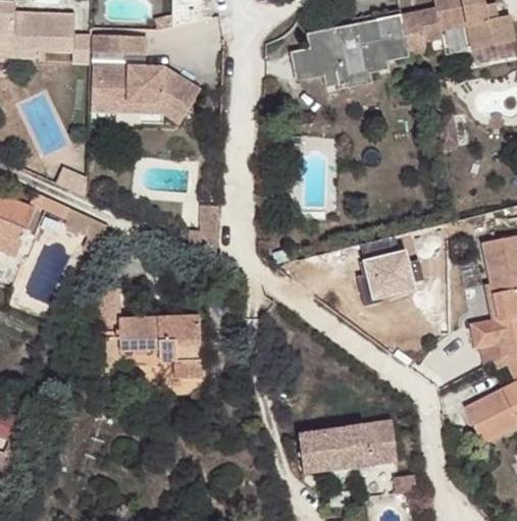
[(170,17),(171,28),(210,19),(205,0),(170,0),(170,17)]
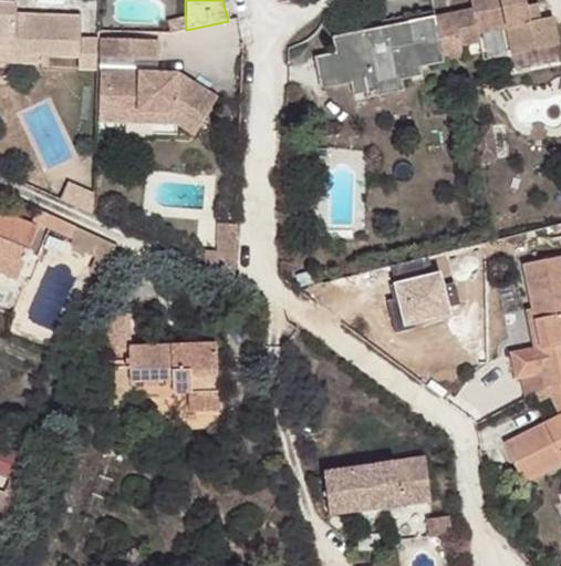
[(531,20),(527,2),(526,0),(471,0),(473,6),(333,35),(336,51),(341,71),(361,67),(365,89),(366,92),(403,84),(401,74),(419,71),(417,61),(463,51),(460,42),(479,38),(478,32),(505,26),(509,49),(557,39),(552,16),(543,18),(531,20)]
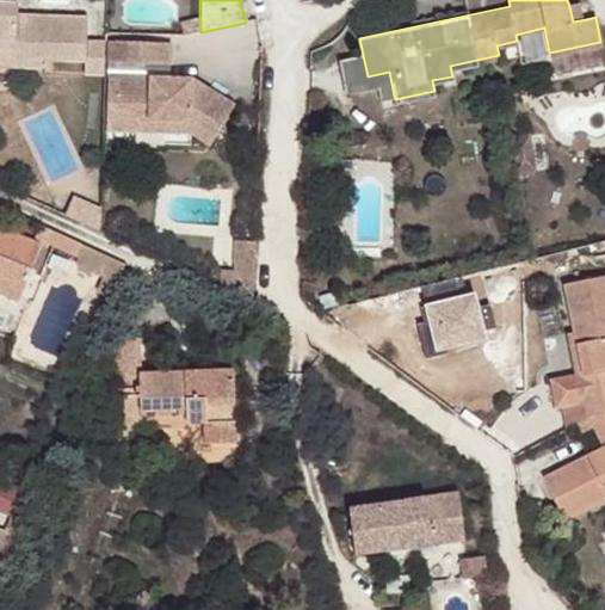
[(581,0),(568,2),(573,22),(586,19),(581,0)]
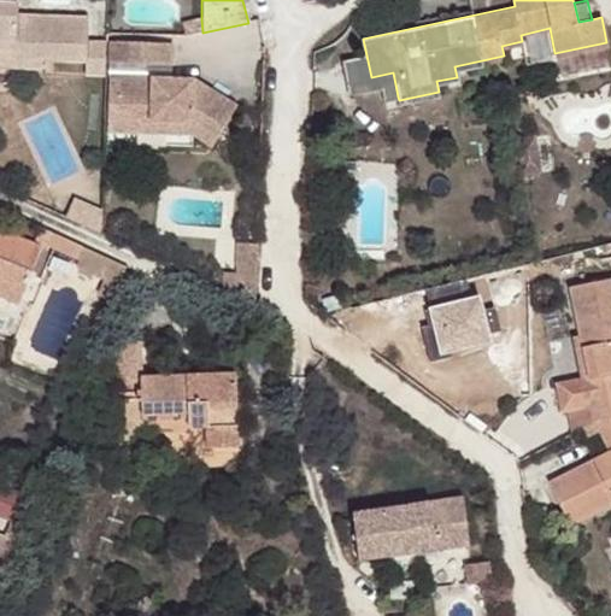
[(0,56),(42,58),(86,58),(86,70),(106,70),(106,57),(106,41),(88,41),(88,17),(18,16),(18,5),(0,4),(0,56)]
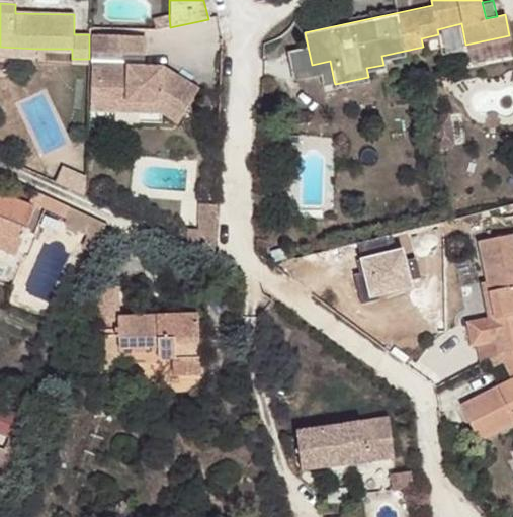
[(152,21),(152,31),(170,27),(169,17),(152,21)]
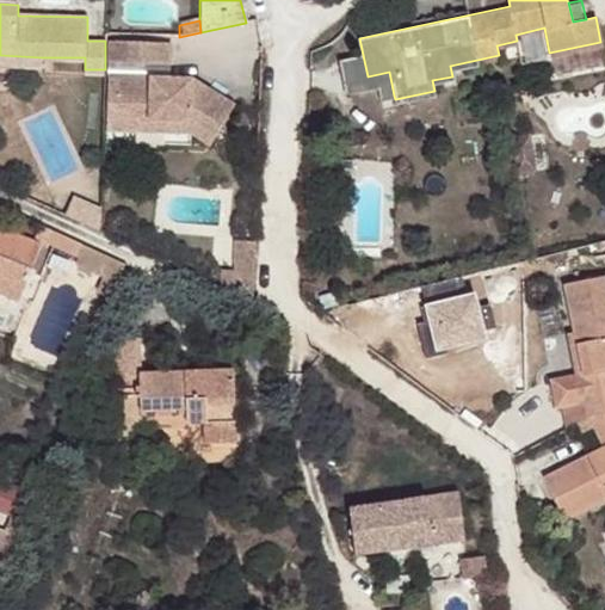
[(520,59),(549,53),(544,28),(516,35),(517,41),(520,59)]
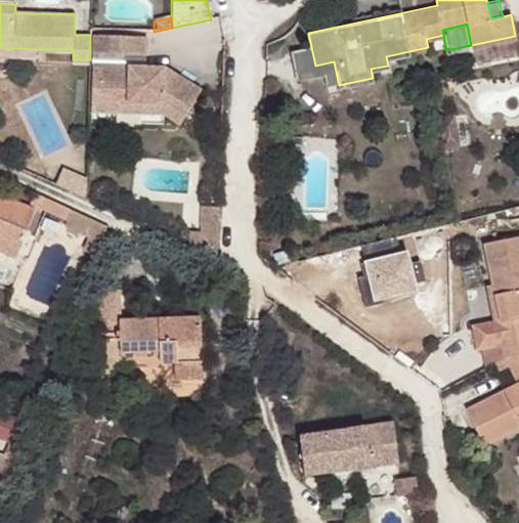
[(90,35),(90,48),(142,49),(143,31),(90,31),(90,35)]
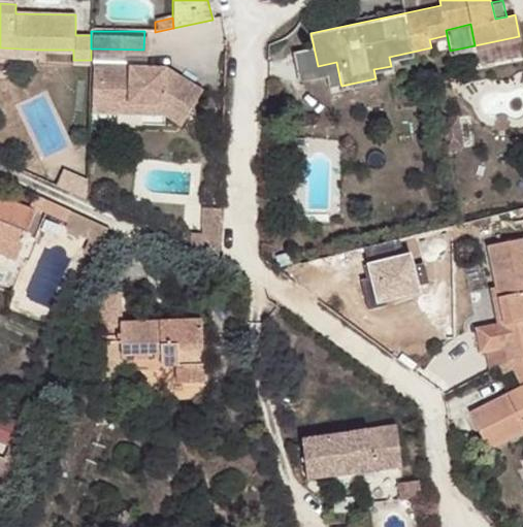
[(0,55),(35,56),(36,50),(0,47),(0,55)]
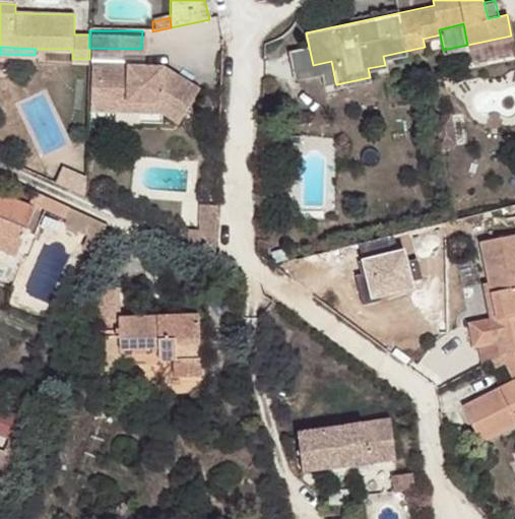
[(313,65),(309,47),(290,51),(295,77),(320,72),(322,83),(335,81),(331,61),(313,65)]
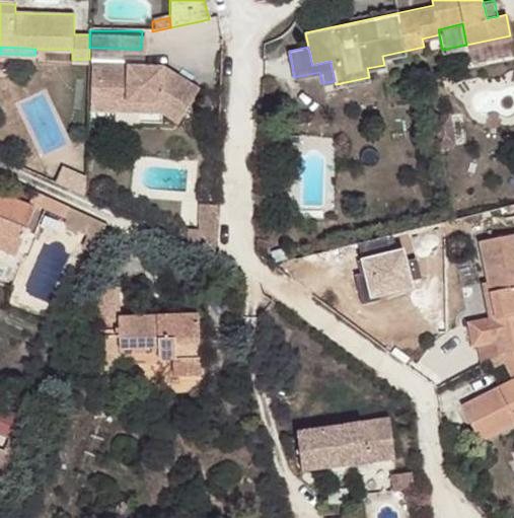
[(141,49),(89,48),(89,59),(94,60),(141,60),(141,49)]
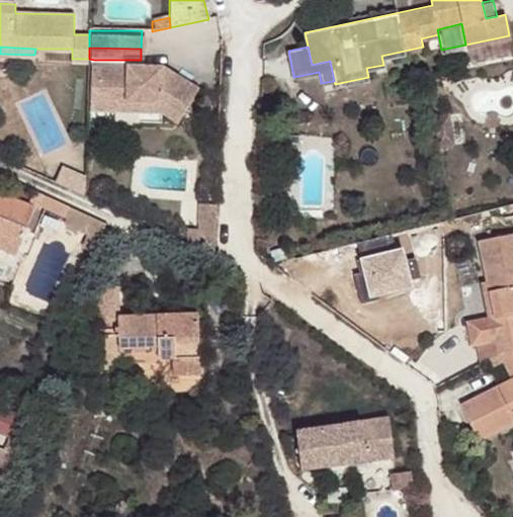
[(94,93),(94,60),(89,59),(88,104),(157,105),(174,117),(180,108),(159,94),(94,93)]
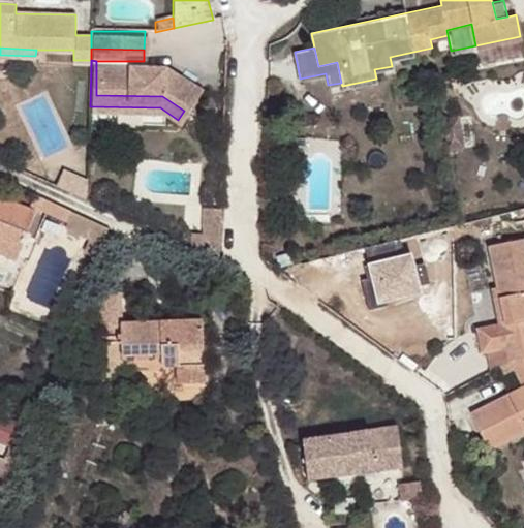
[(144,61),(96,61),(96,95),(162,96),(184,111),(199,85),(164,61),(144,61)]
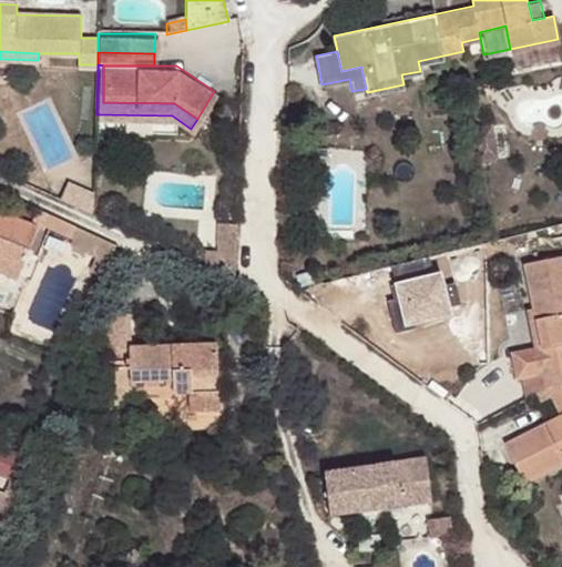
[(65,184),(60,199),(91,213),(91,196),(65,184)]
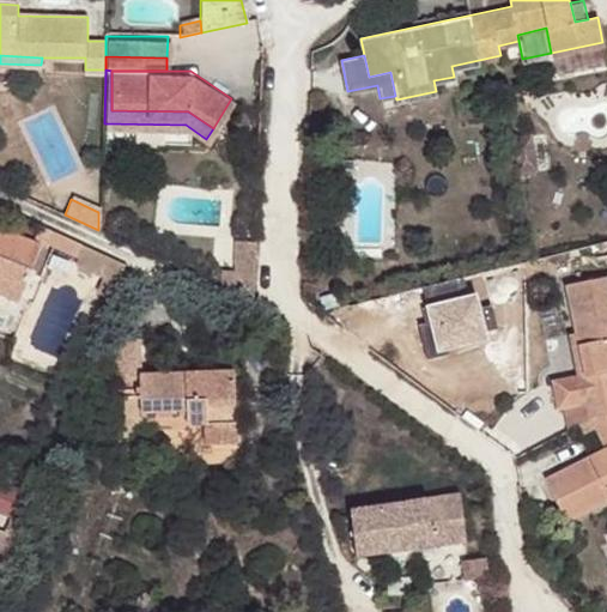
[(38,243),(70,258),(76,246),(43,231),(38,243)]
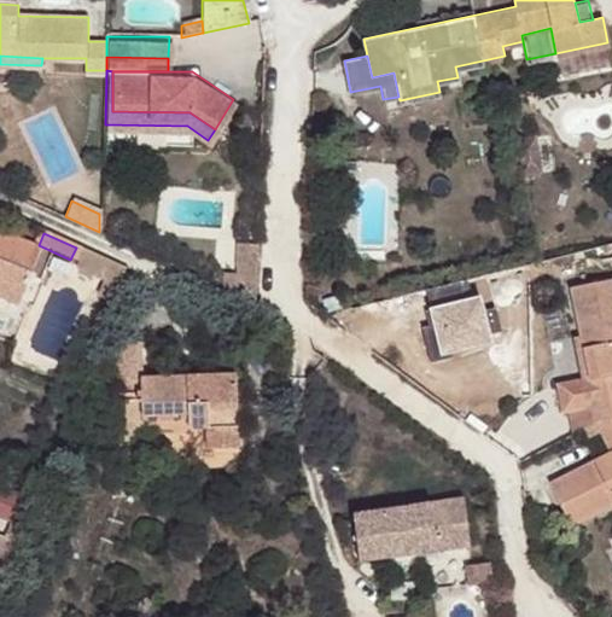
[(233,237),(233,266),(233,286),(252,297),(255,238),(233,237)]
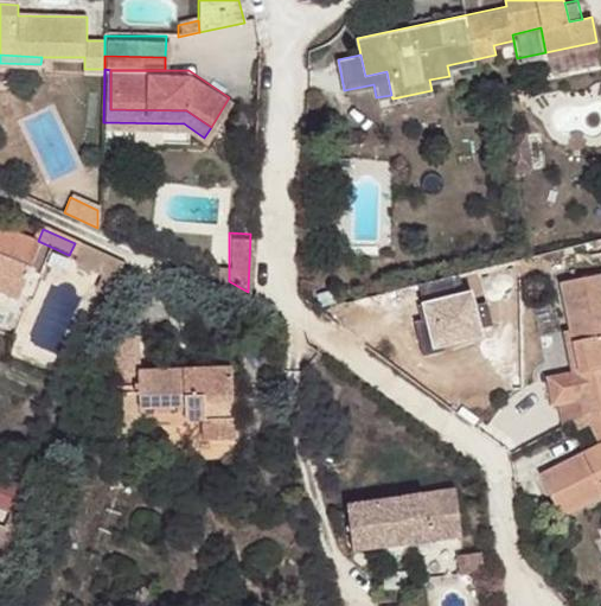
[(94,292),(103,295),(116,263),(75,243),(69,255),(102,270),(94,292)]
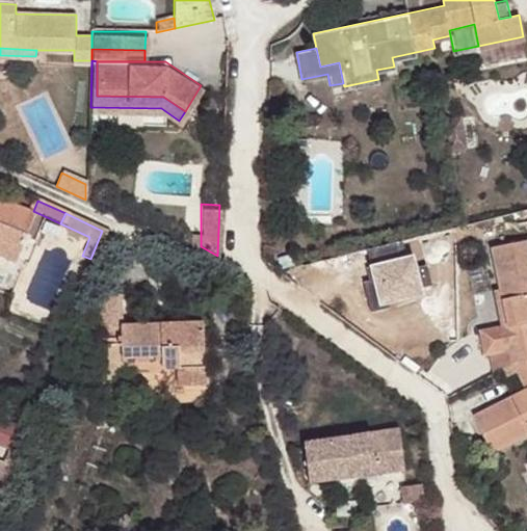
[(0,254),(17,261),(29,233),(0,220),(0,254)]
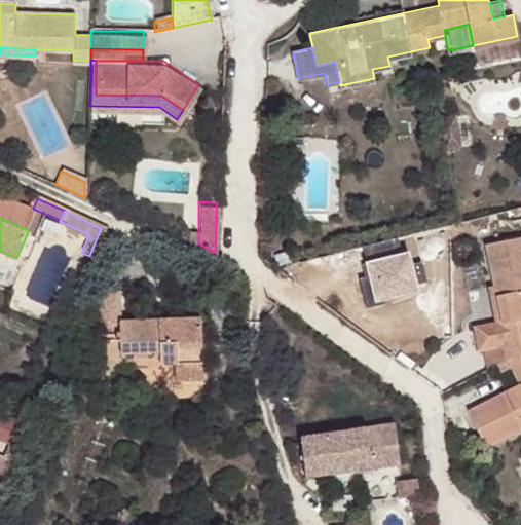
[(198,244),(198,226),(187,225),(186,237),(198,244)]
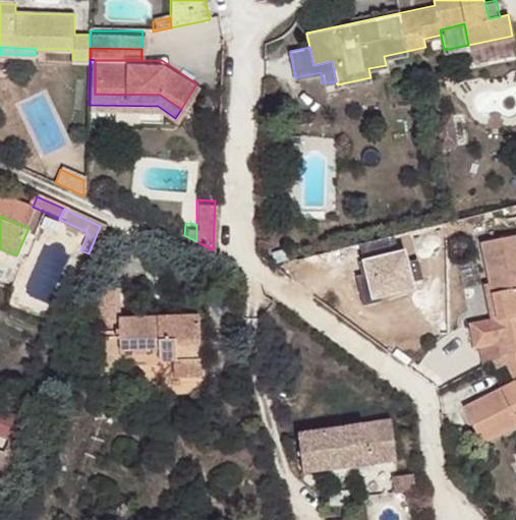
[(500,356),(495,334),(515,328),(515,233),(481,241),(491,281),(498,314),(490,316),(490,318),(469,322),(475,347),(479,346),(482,363),(490,361),(500,356)]
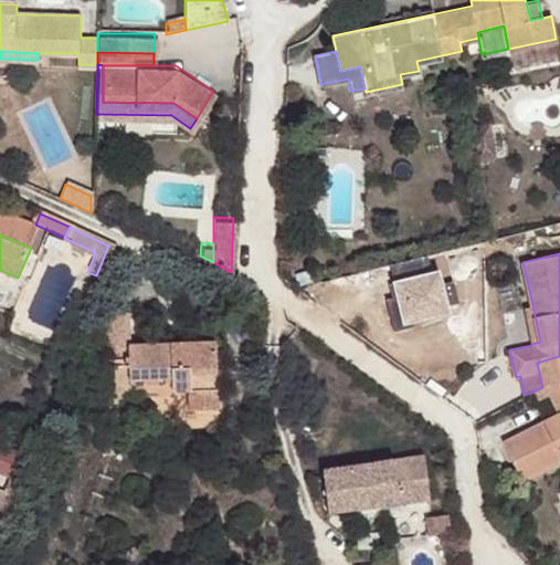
[(524,306),(531,344),(540,342),(532,305),(524,306)]
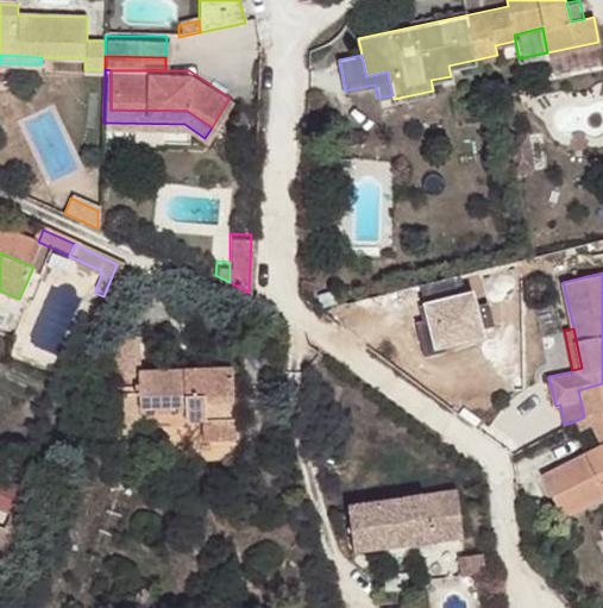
[(226,437),(228,371),(134,369),(134,333),(107,332),(106,395),(133,395),(134,415),(176,412),(176,420),(198,420),(200,439),(226,437)]
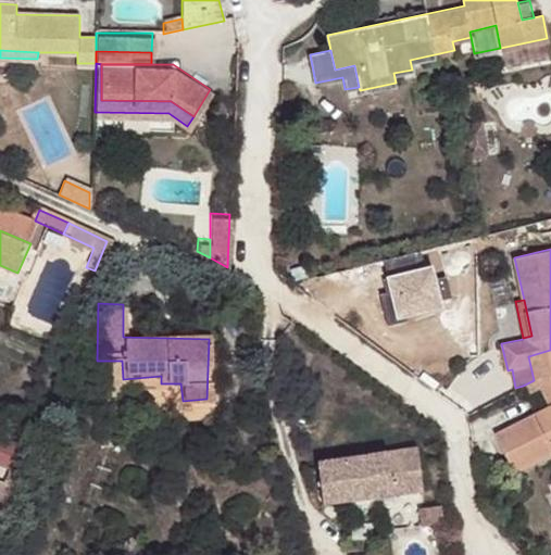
[(534,380),(536,379),(550,371),(550,350),(528,356),(534,380)]
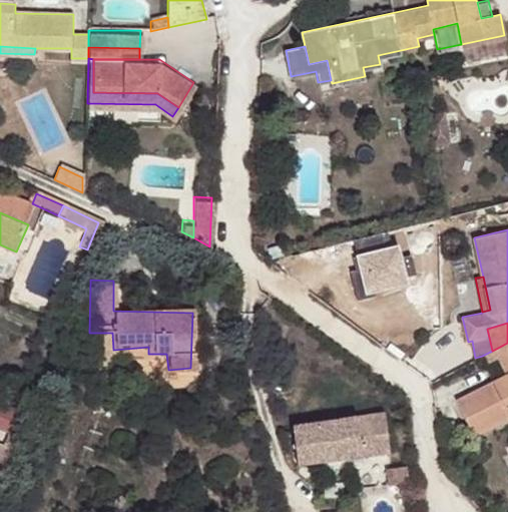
[(112,333),(89,333),(89,369),(114,370),(113,350),(112,333)]
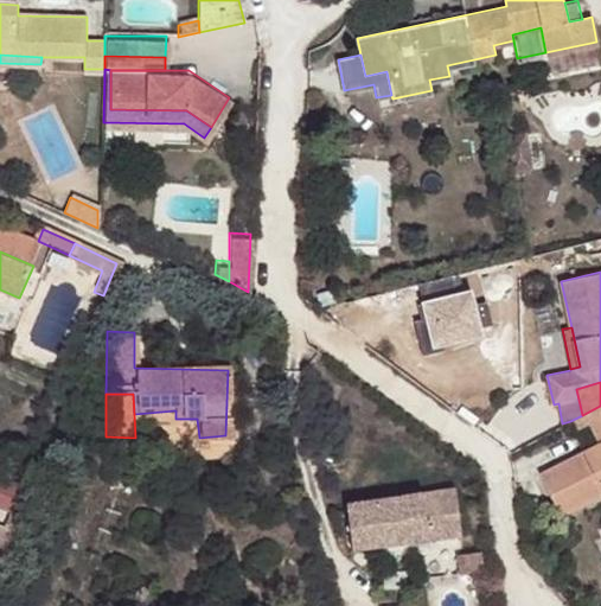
[(600,406),(584,414),(598,442),(538,473),(558,514),(600,491),(600,406)]
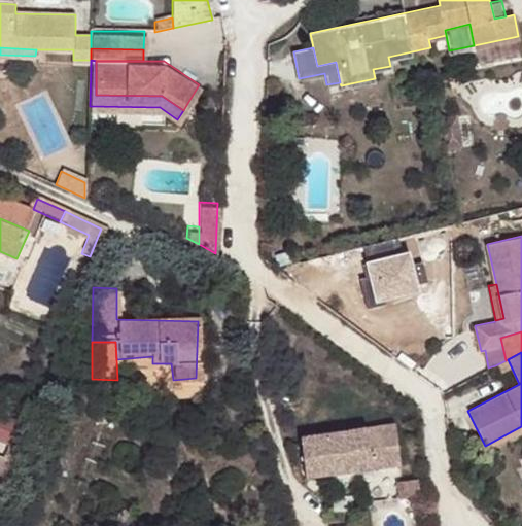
[(302,435),(308,477),(374,467),(401,464),(394,423),(302,435)]
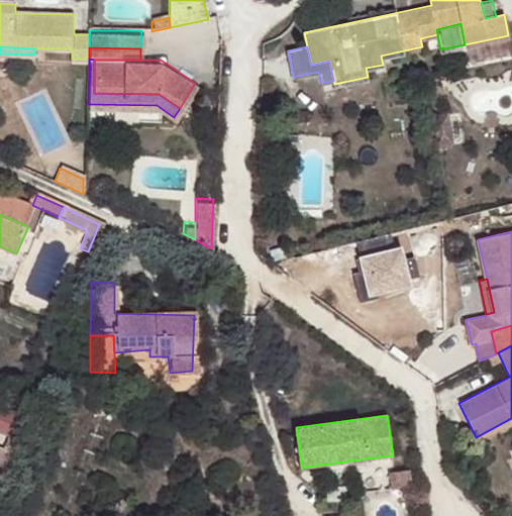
[(0,477),(17,434),(8,431),(2,445),(0,444),(0,477)]
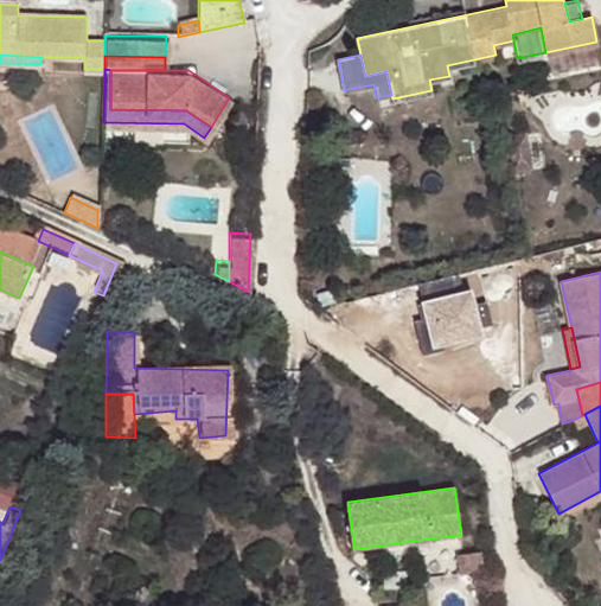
[(461,535),(430,538),(435,575),(459,572),(456,553),(462,552),(461,535)]
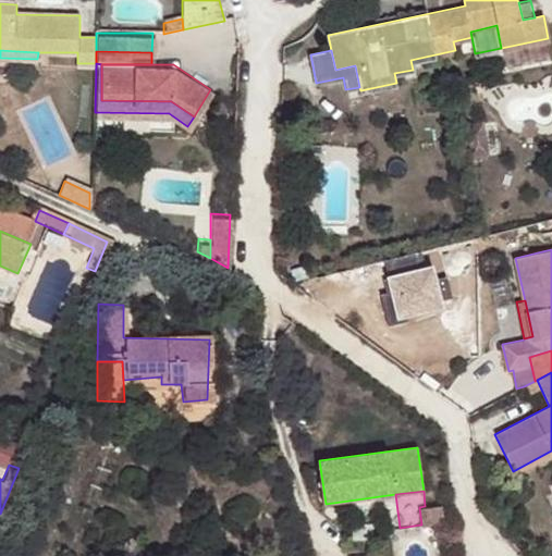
[(425,506),(419,507),(421,524),(444,521),(441,504),(425,506)]
